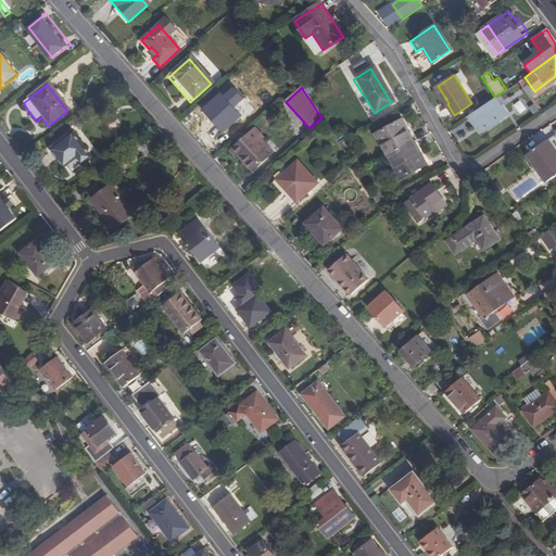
[(220,95),(203,111),(223,133),(241,117),(220,95)]
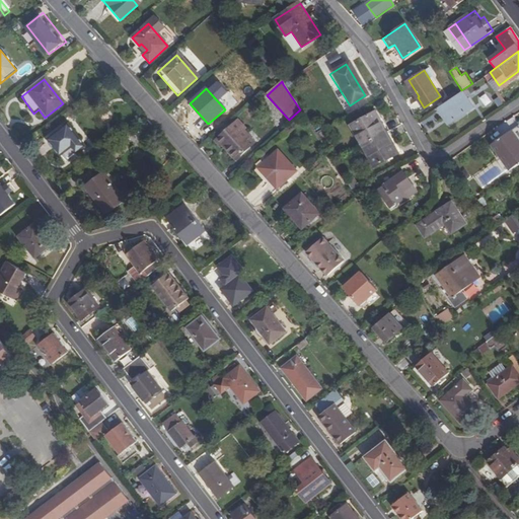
[(461,91),(437,105),(447,123),(471,107),(461,91)]
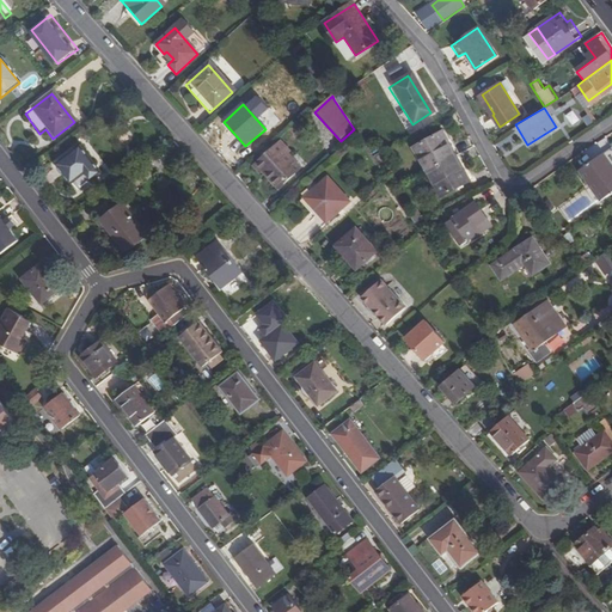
[(515,124),(510,127),(522,147),(527,145),(515,124)]
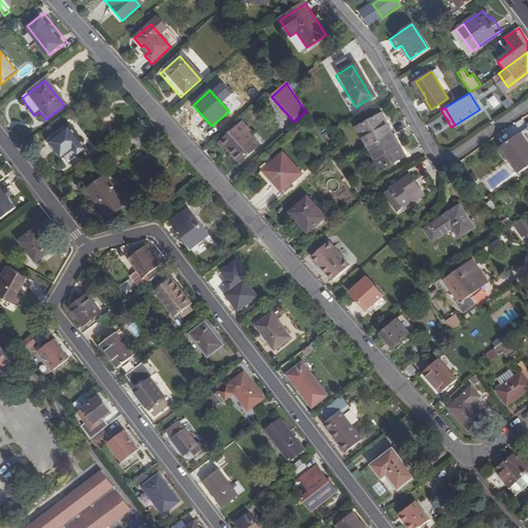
[(380,112),(393,134),(395,132),(383,111),(380,112)]
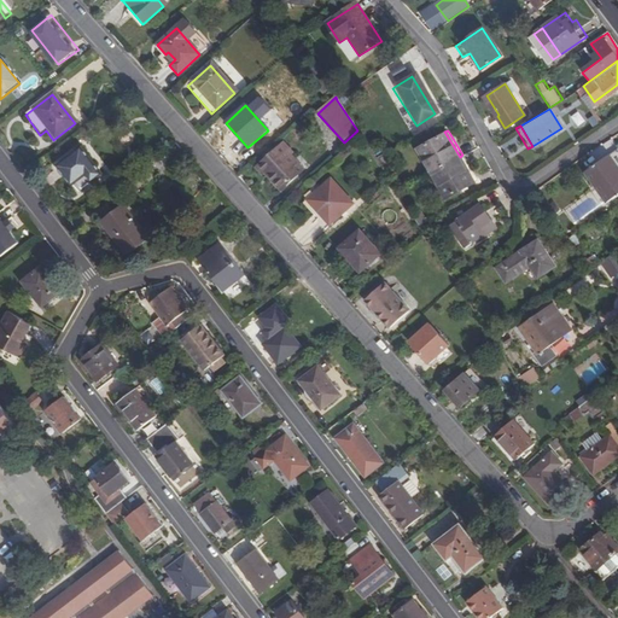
[(431,174),(460,157),(444,132),(415,149),(431,174)]
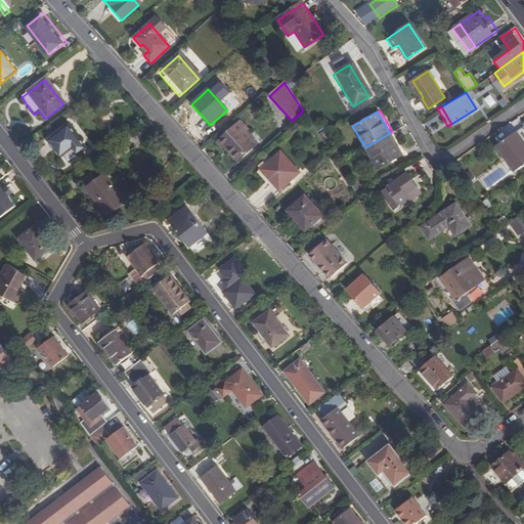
[(243,131),(246,128),(241,122),(217,142),(223,148),(225,147),(228,144),(242,159),(257,145),(246,133),(243,131)]
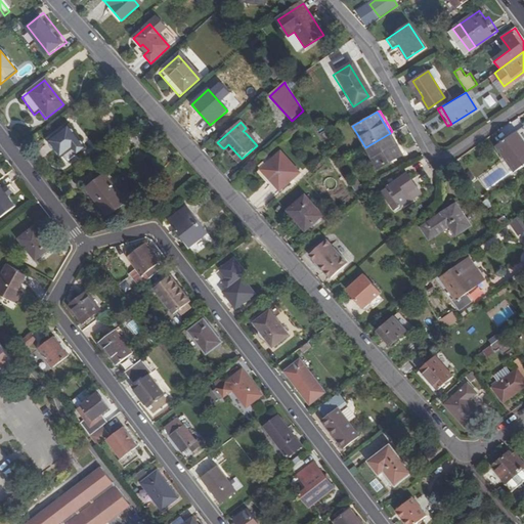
[(69,127),(49,142),(61,158),(68,153),(72,149),(77,156),(85,148),(69,127)]
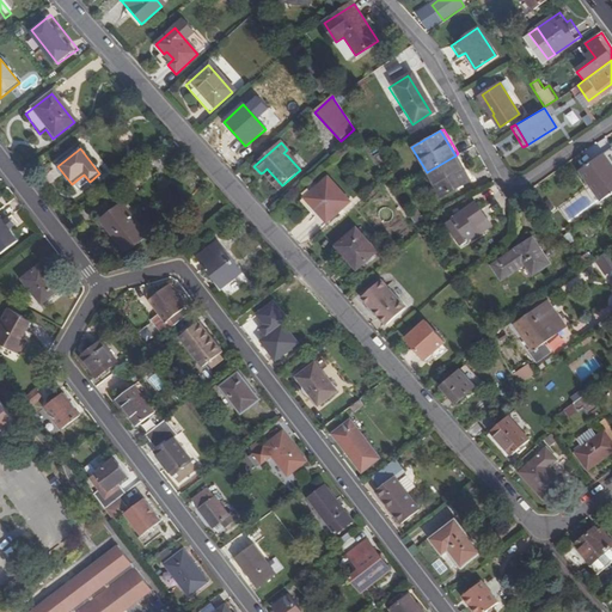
[(611,153),(609,148),(576,171),(587,185),(598,201),(611,191),(611,153)]
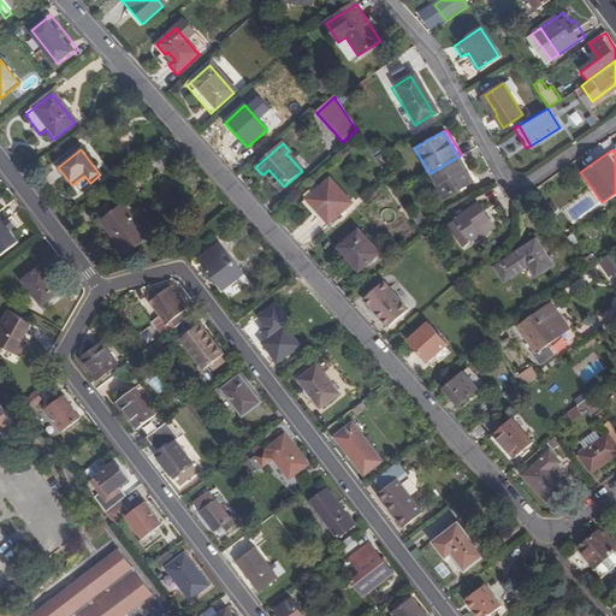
[(458,157),(473,181),(477,179),(461,154),(458,157)]
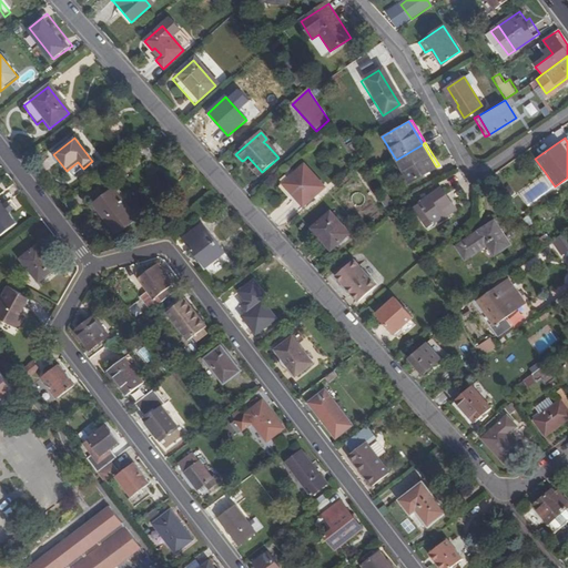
[(423,144),(396,160),(411,183),(436,166),(423,144)]
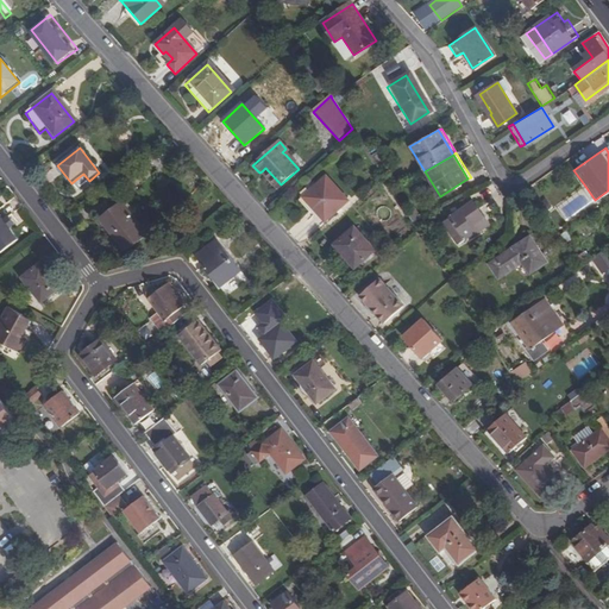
[(277,188),(281,184),(265,168),(262,171),(277,188)]
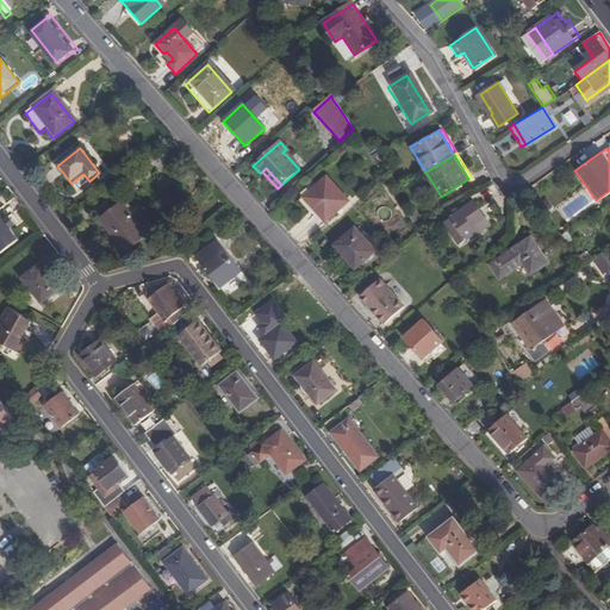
[(83,174),(79,178),(85,185),(89,181),(83,174)]
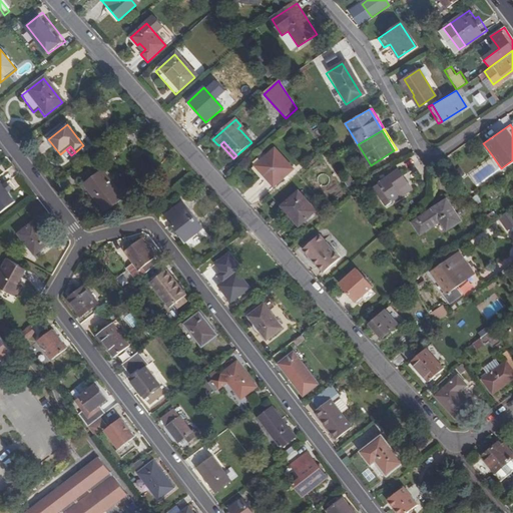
[(276,150),(260,164),(278,184),(294,170),(276,150)]
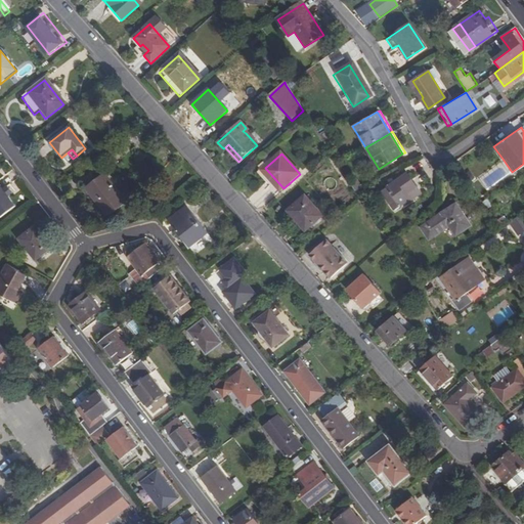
[(404,194),(416,186),(405,172),(386,187),(400,206),(408,200),(404,194)]
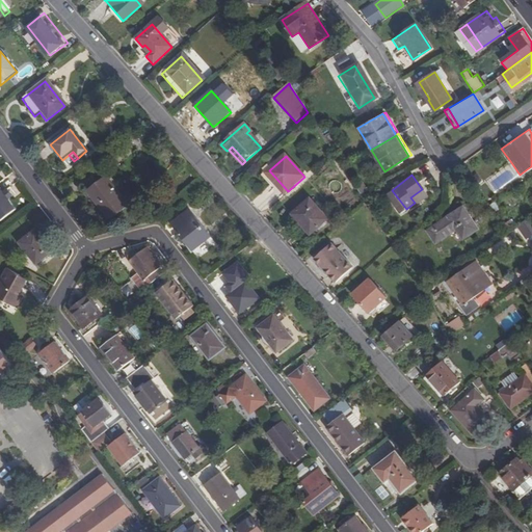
[(106,178),(87,193),(109,221),(128,207),(106,178)]
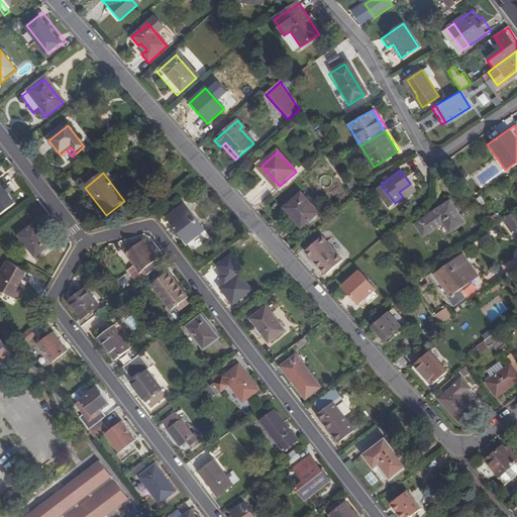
[(461,173),(456,176),(460,183),(466,180),(461,173)]
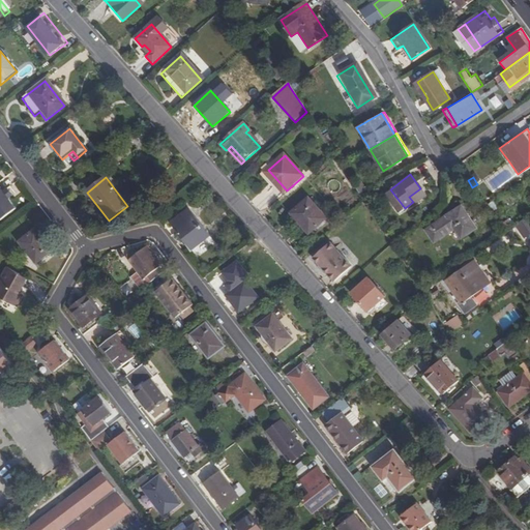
[(409,197),(413,202),(419,198),(417,196),(422,192),(420,188),(409,197)]
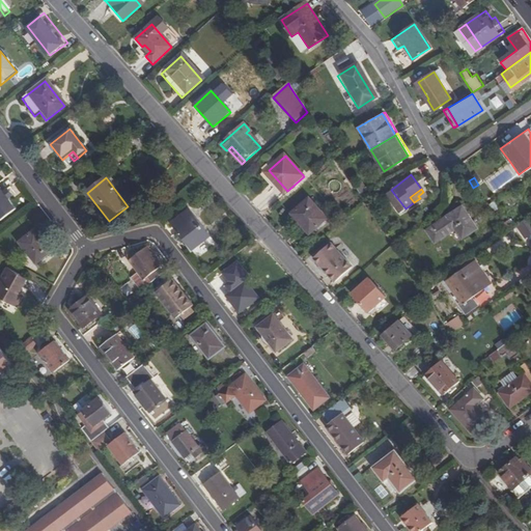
[(0,220),(12,211),(5,201),(9,198),(5,192),(0,195),(0,220)]
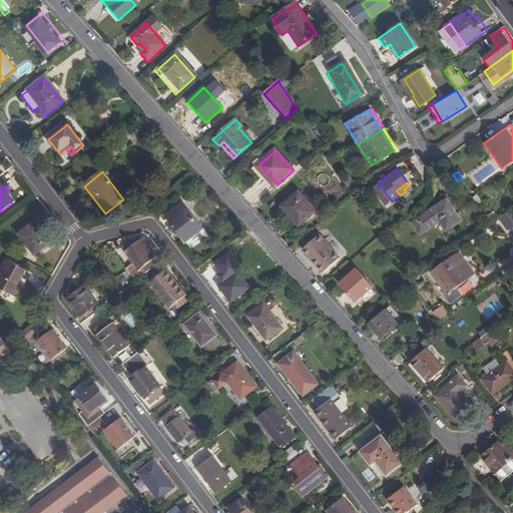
[(298,192),(282,206),(299,226),(315,211),(298,192)]
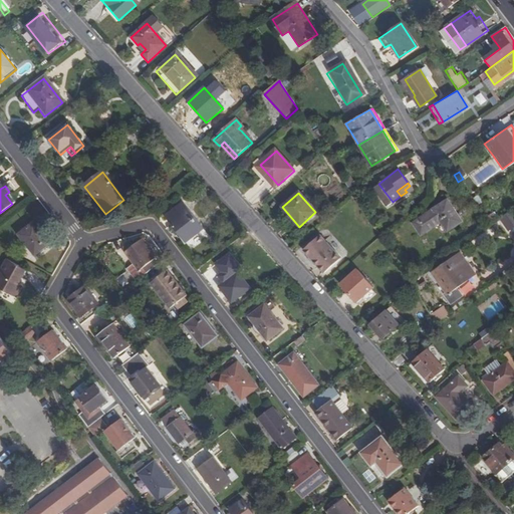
[(446,203),(412,226),(420,237),(440,224),(446,233),(460,224),(446,203)]
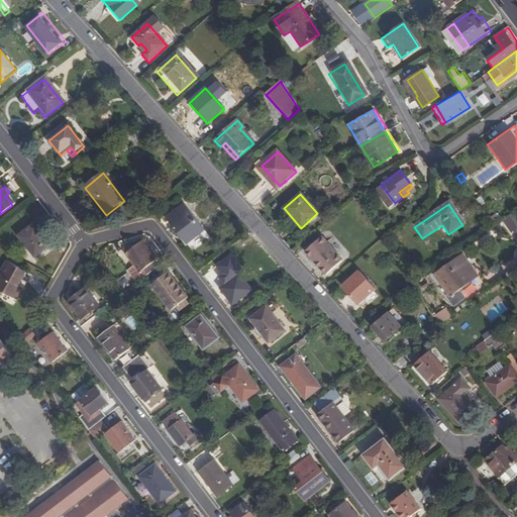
[(167,220),(179,236),(183,234),(190,242),(203,232),(183,207),(167,220)]
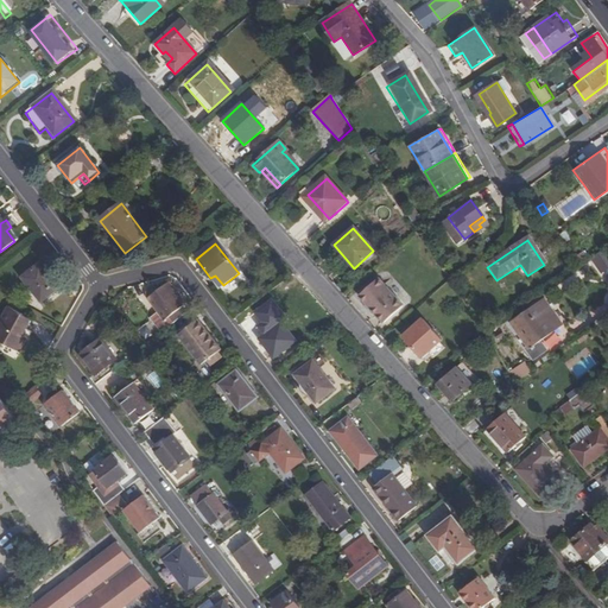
[(607,254),(605,249),(590,259),(601,273),(607,268),(607,254)]
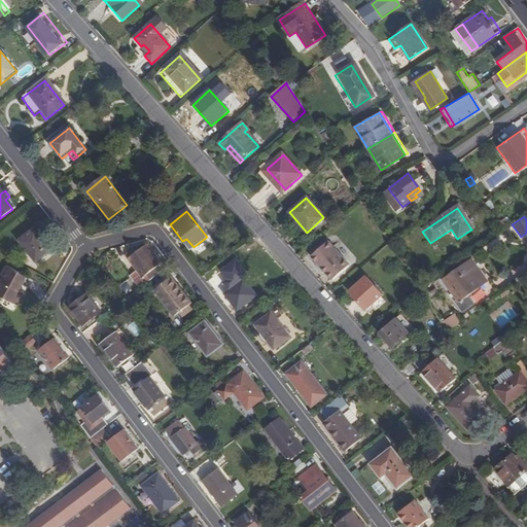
[(501,222),(495,226),(499,234),(505,229),(501,222)]
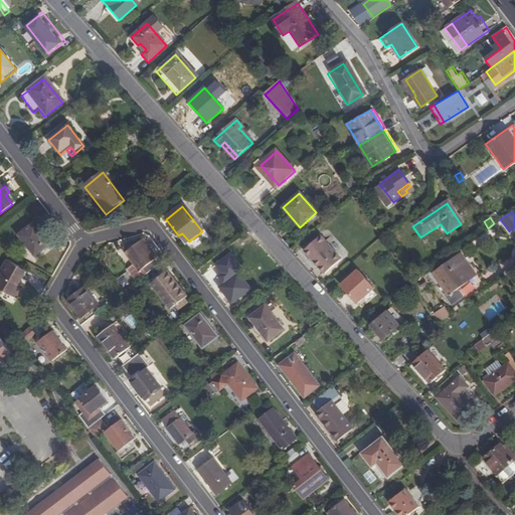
[(33,223),(18,235),(34,256),(44,248),(41,244),(46,240),(33,223)]
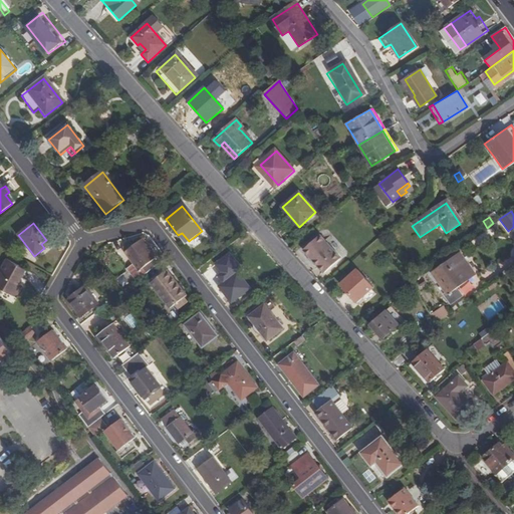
[(182,233),(178,235),(185,244),(189,241),(182,233)]
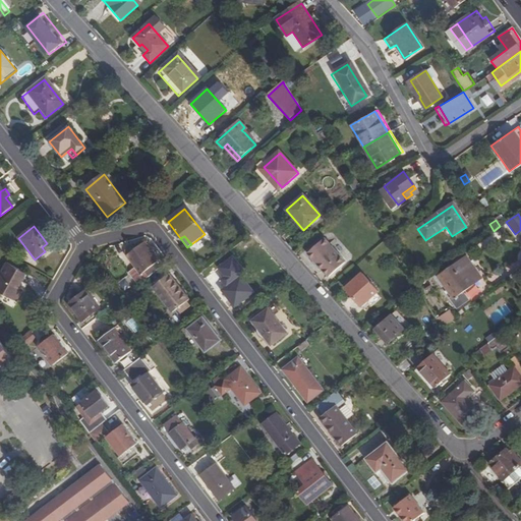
[(325,239),(308,254),(329,278),(346,263),(325,239)]
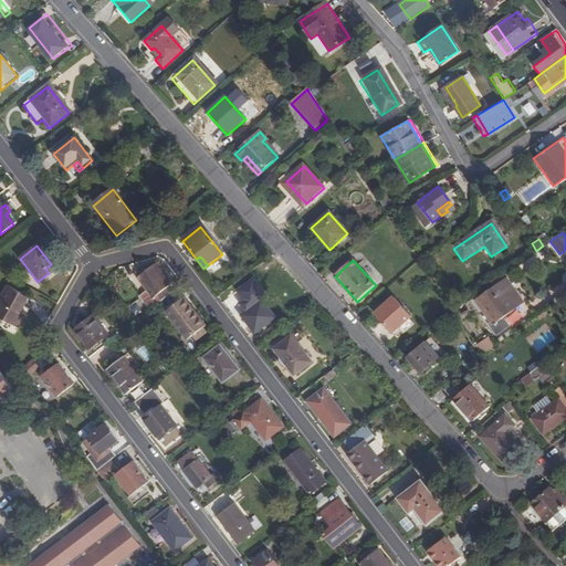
[(154,297),(173,283),(157,265),(150,271),(147,268),(143,269),(137,273),(137,276),(149,291),(142,296),(152,308),(158,303),(154,297)]
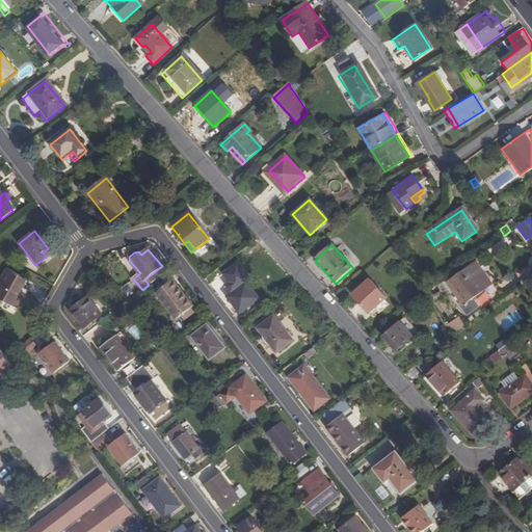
[(466,316),(477,308),(471,299),(490,286),(475,265),(448,285),(454,293),(452,294),(456,300),(458,299),(461,304),(458,307),(466,316)]
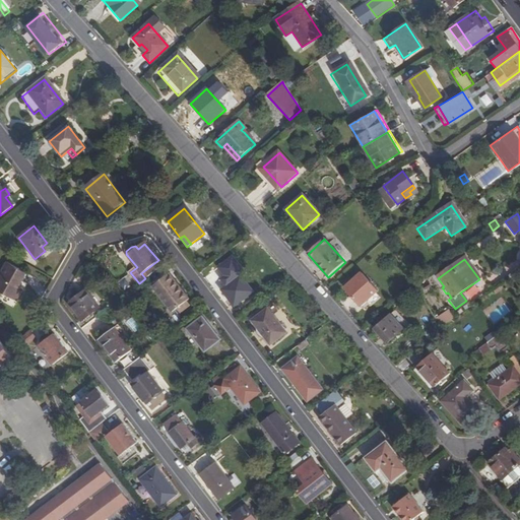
[(141,273),(145,278),(161,265),(158,260),(141,273)]
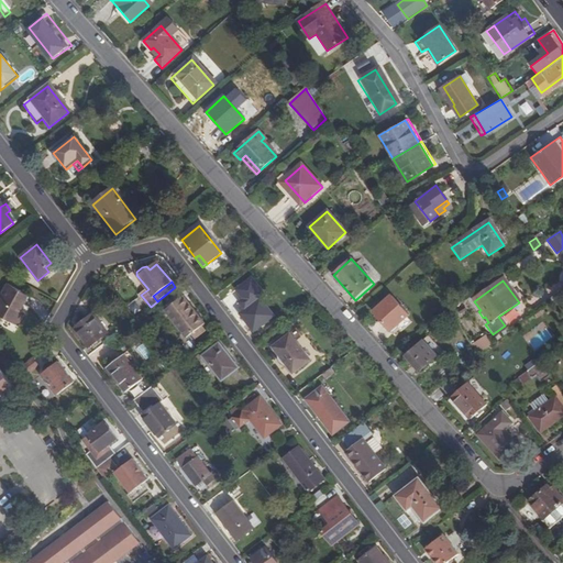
[(29,298),(7,286),(0,298),(0,319),(18,330),(25,316),(21,313),(29,298)]
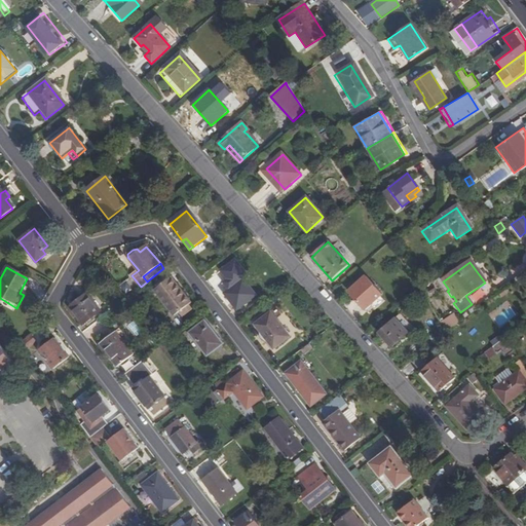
[(154,284),(156,288),(154,290),(174,315),(190,302),(171,276),(163,283),(160,278),(154,284)]
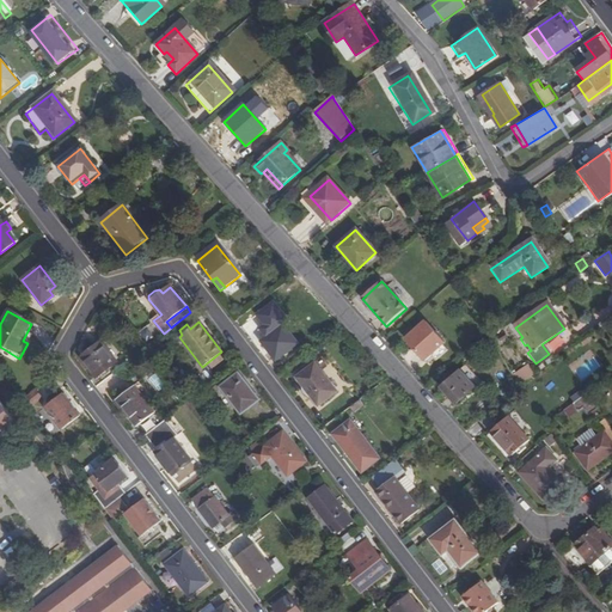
[(426,322),(407,340),(426,360),(432,355),(436,361),(448,350),(442,346),(445,343),(426,322)]
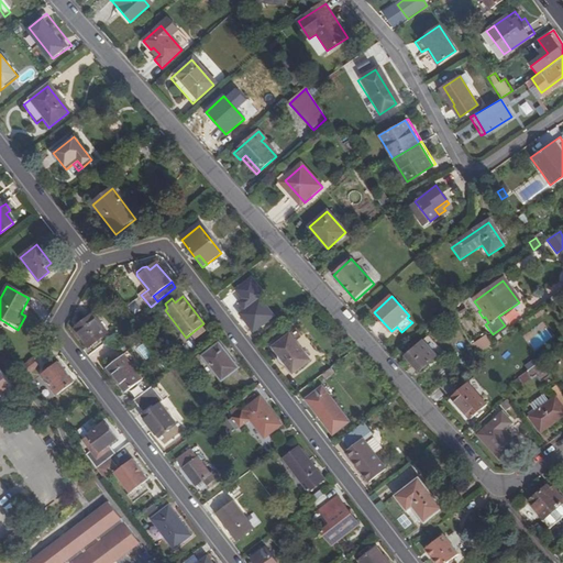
[(272,317),(258,298),(238,315),(251,332),(272,317)]
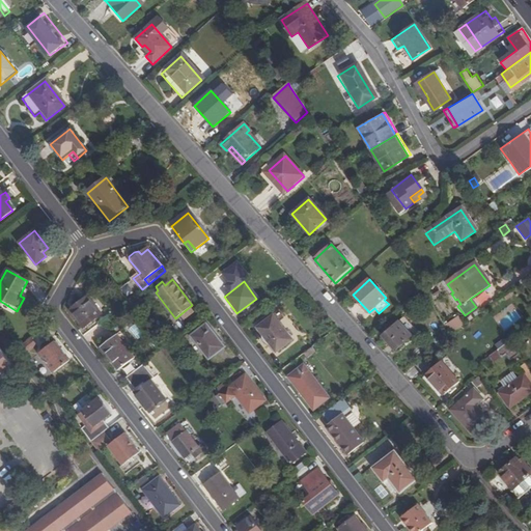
[(75,306),(86,297),(83,295),(73,303),(75,306)]
